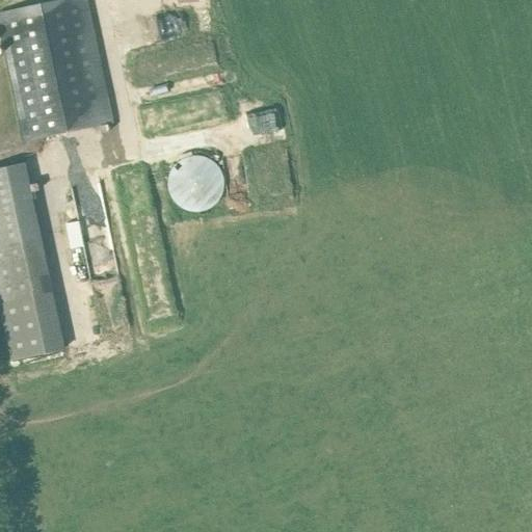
[(86,0),(50,0),(0,10),(0,32),(23,141),(113,122),(86,0)]
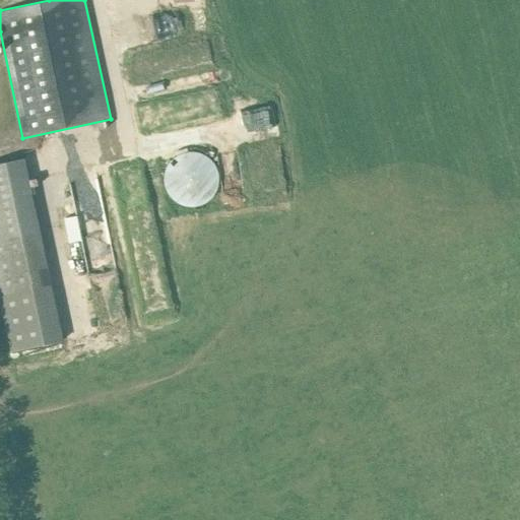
[(165,175),(165,179),(165,180),(165,185),(166,189),(168,194),(171,198),(174,201),(178,204),(182,206),(187,207),(192,207),(196,207),(201,206),(205,204),(209,201),(213,198),(215,194),(217,189),(218,185),(219,180),(218,175),(217,171),(215,167),(213,163),(209,158),(205,156),(201,154),(196,152),(192,152),(187,152),(182,154),(178,156),(174,158),(171,163),(168,167),(166,171),(165,175)]
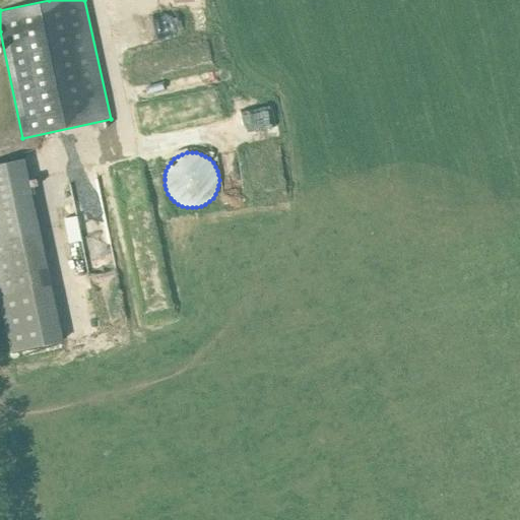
[(12,352),(64,341),(52,285),(23,159),(0,165),(0,296),(0,298),(12,352)]
